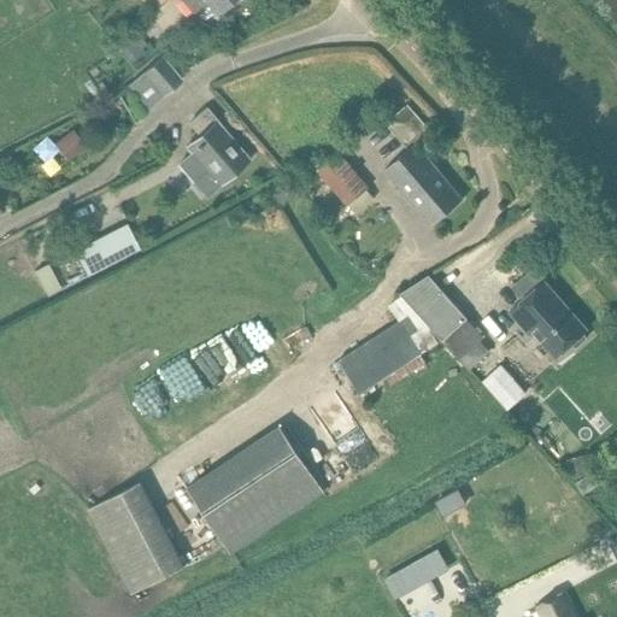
[(184,0),(194,12),(205,3),(216,15),(233,0),(184,0)]
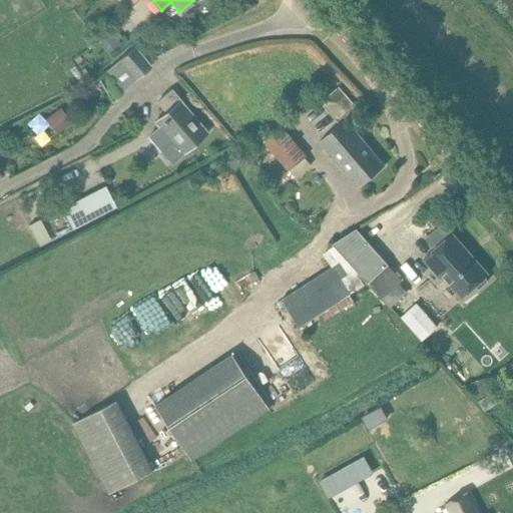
[(163,13),(152,22),(164,36),(175,28),(163,13)]
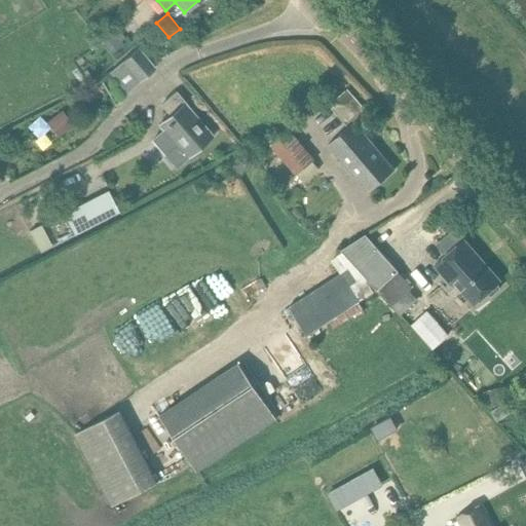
[(141,51),(138,48),(107,73),(123,94),(155,68),(141,51)]
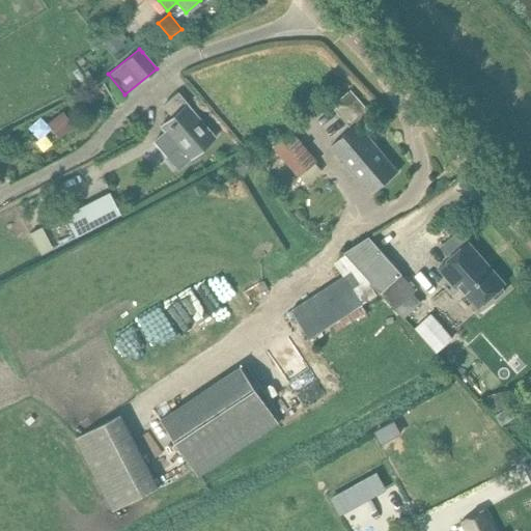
[(370,195),(383,185),(398,171),(358,124),(371,112),(351,89),(333,105),(353,129),(330,147),(370,195)]
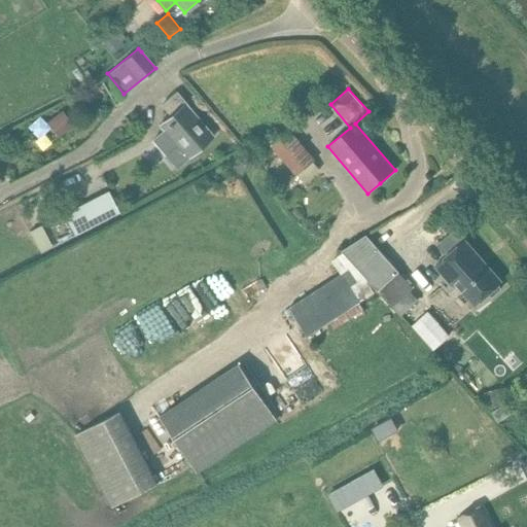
[(171,115),(162,123),(166,127),(163,130),(166,134),(163,136),(171,145),(173,143),(176,146),(166,155),(176,168),(213,137),(176,93),(162,105),(171,115)]
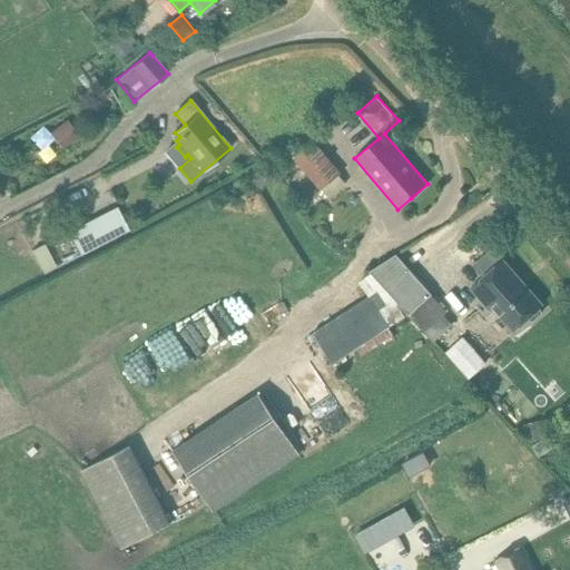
[(67,119),(50,133),(64,149),(80,136),(67,119)]
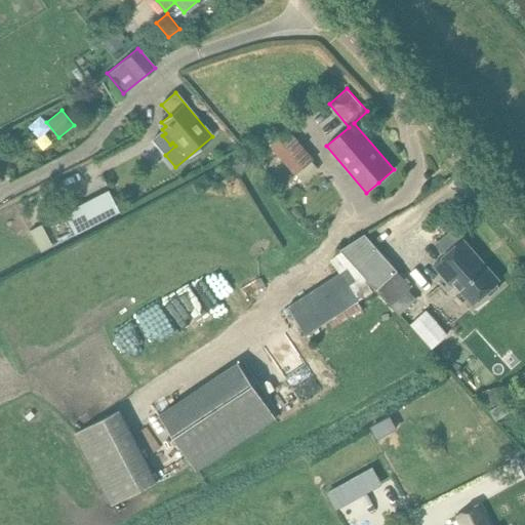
[(319,169),(300,149),(288,134),(276,145),(274,143),(255,158),(268,172),(282,161),(295,175),(296,174),(304,183),(319,169)]
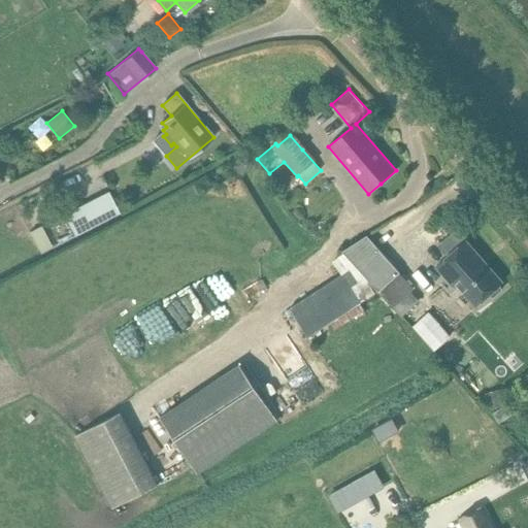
[(109,192),(64,216),(75,236),(120,211),(109,192)]
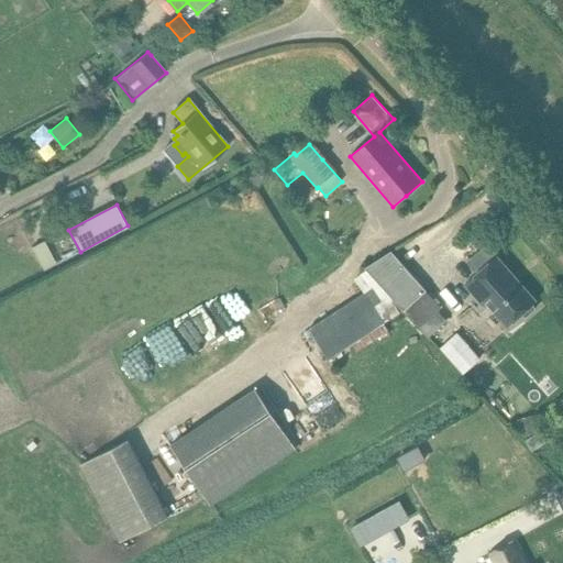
[(44,241),(33,246),(44,269),(55,264),(44,241)]
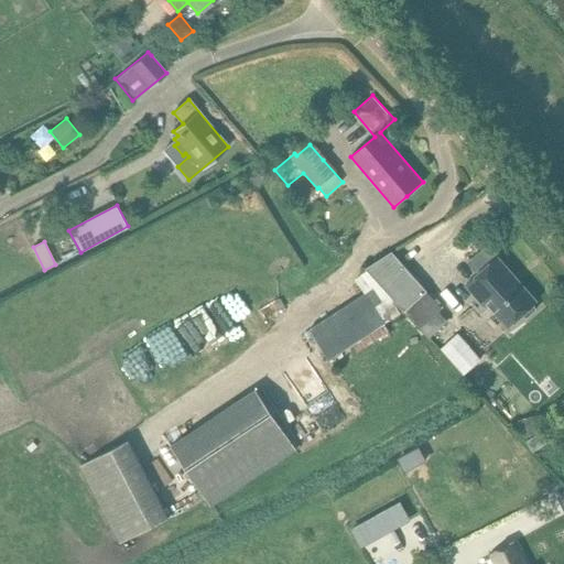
[(499,258),(498,258),(489,247),(469,263),(478,274),(465,285),(483,306),(486,303),(506,326),(522,312),(528,317),(537,310),(534,302),(535,301),(499,258)]
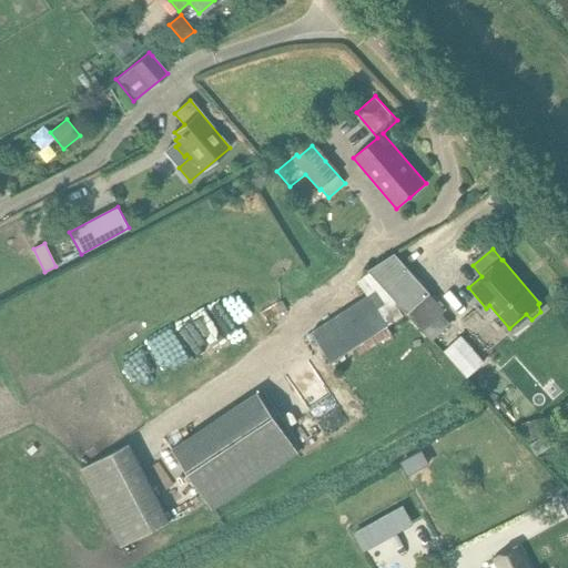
[(408,313),(430,293),(396,253),(369,270),(408,313)]
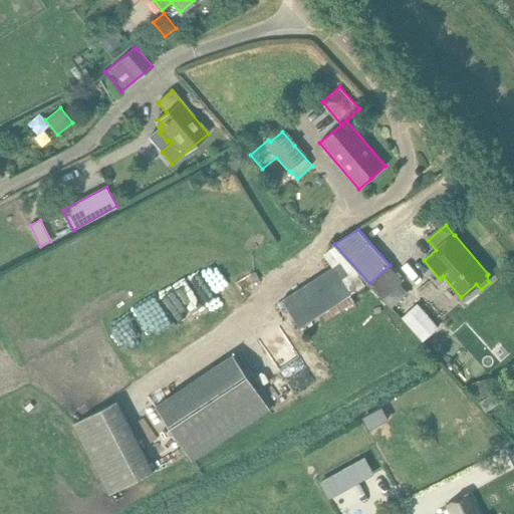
[(334,267),(282,300),(300,327),(351,294),(334,267)]
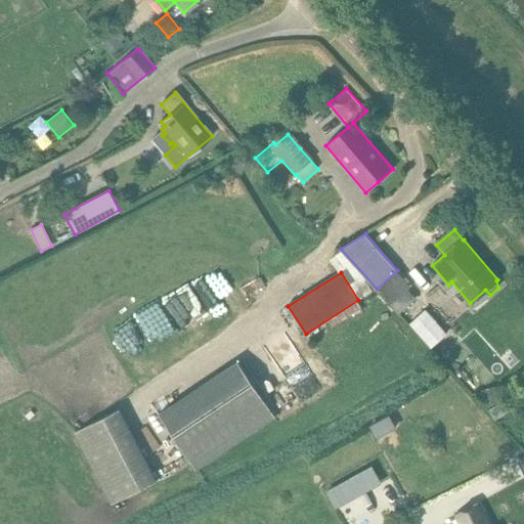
[(424,310),(409,322),(431,347),(445,334),(424,310)]
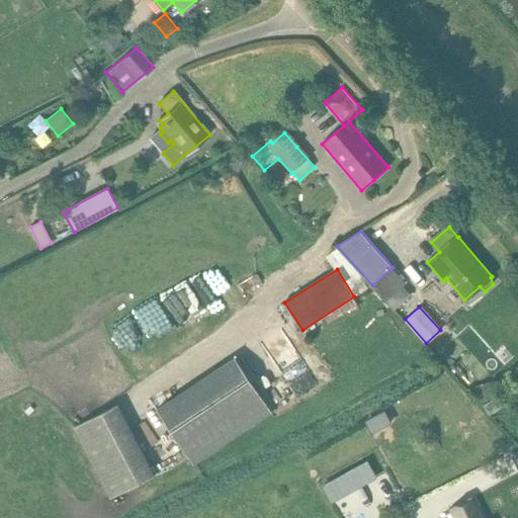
[(236,357),(158,410),(195,464),(273,413),(236,357)]
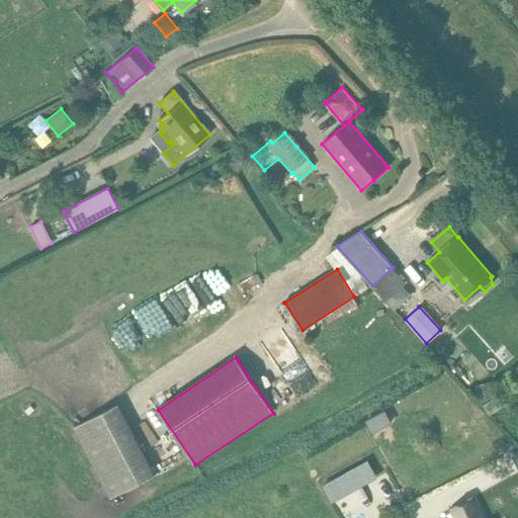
[(489,382),(477,385),(481,402),(496,398),(493,386),(490,387),(489,382)]
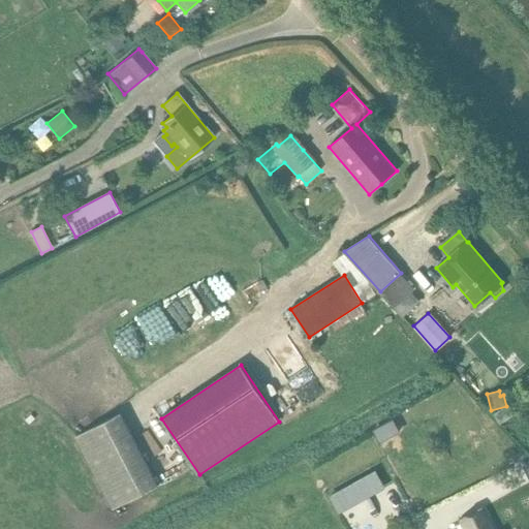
[(124,412),(76,437),(113,508),(161,485),(124,412)]
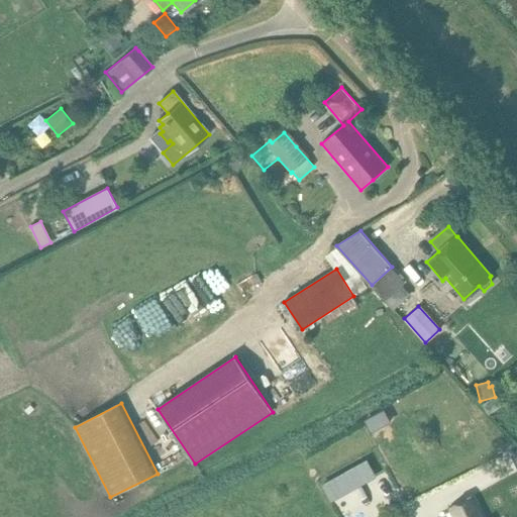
[(374,414),(365,419),(371,432),(381,426),(374,414)]
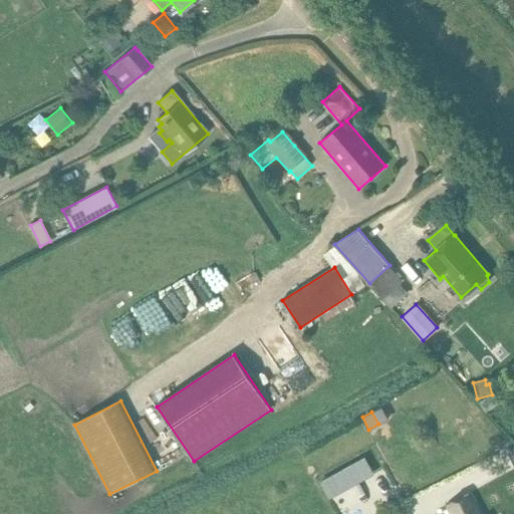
[(336,473),(321,481),(330,497),(344,488),(336,473)]
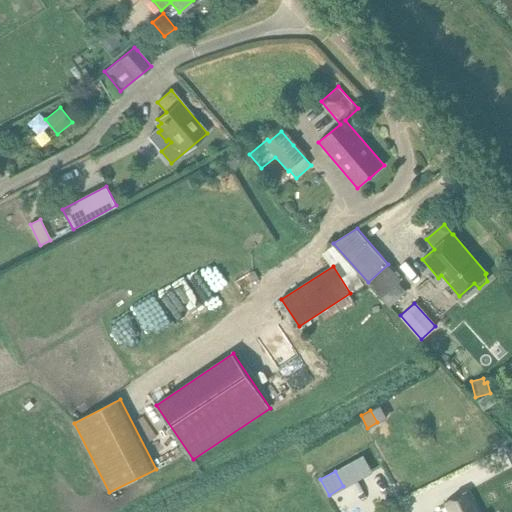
[(476,511),(466,493),(446,503),(450,511),(476,511)]
